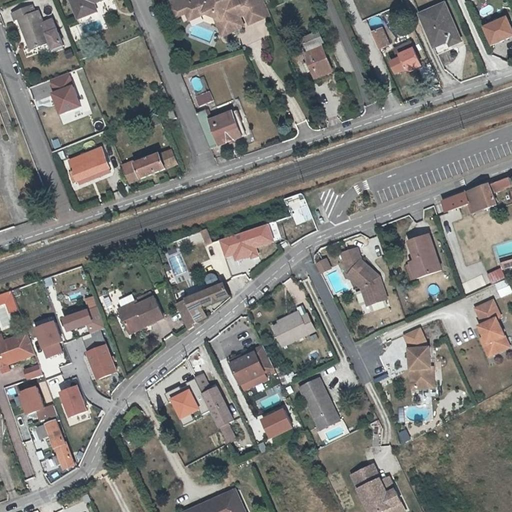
[(106,0),(73,0),(81,19),(98,12),(96,4),(106,0)]
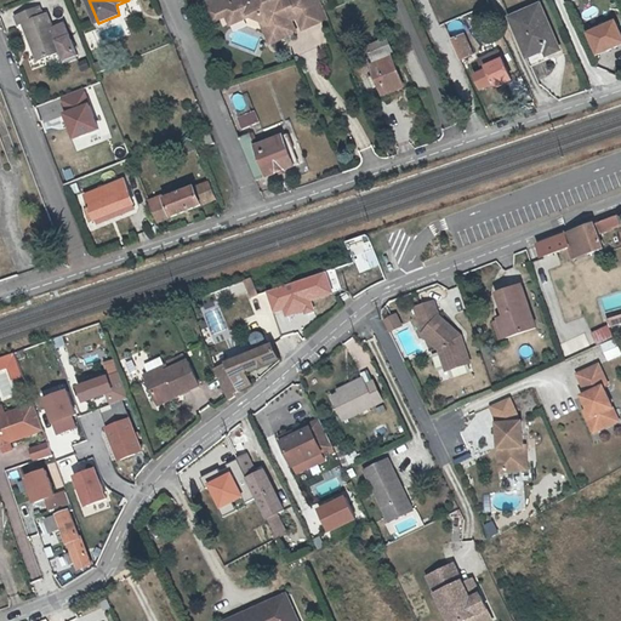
[(208,0),(206,0),(211,12),(237,1),(244,18),(250,17),(260,21),(271,24),(277,40),(296,32),(283,0),(208,0)]
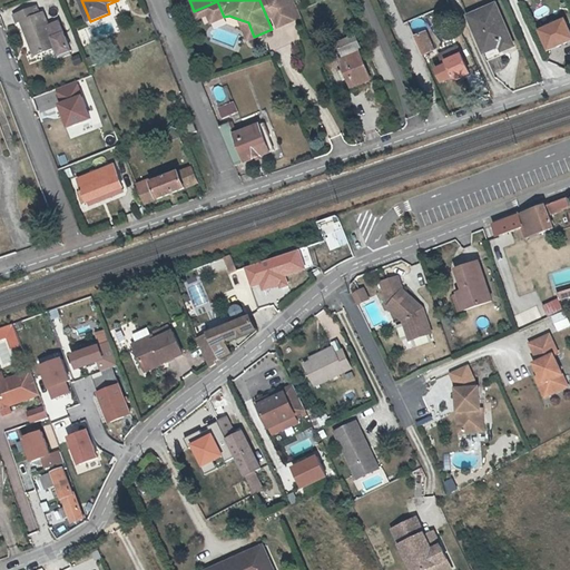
[(265,0),(259,0),(272,29),(300,17),(297,11),(292,0),(285,0),(288,7),(272,15),(265,0)]
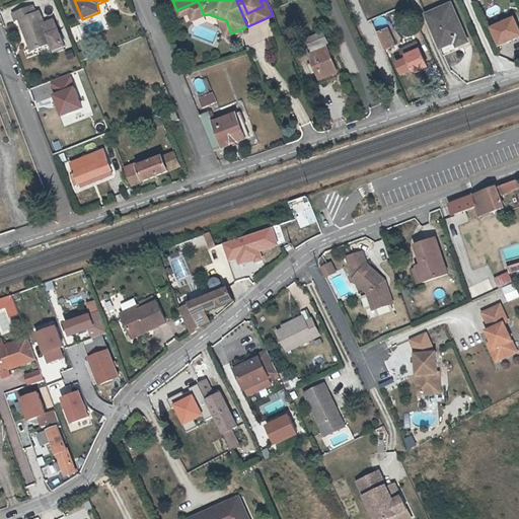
[(260,0),(241,0),(247,13),(263,6),(260,0)]
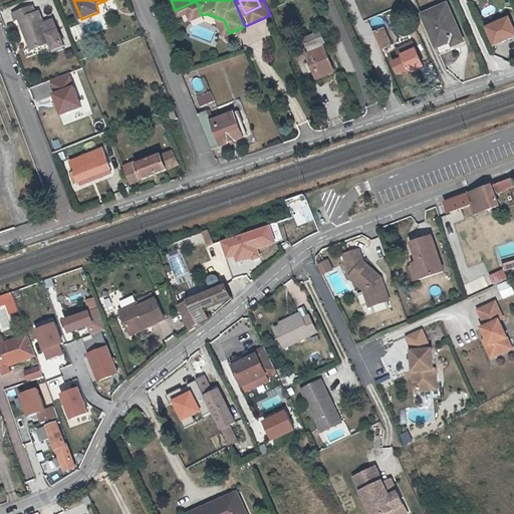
[(196,1),(175,10),(178,17),(187,13),(191,21),(202,15),(196,1)]
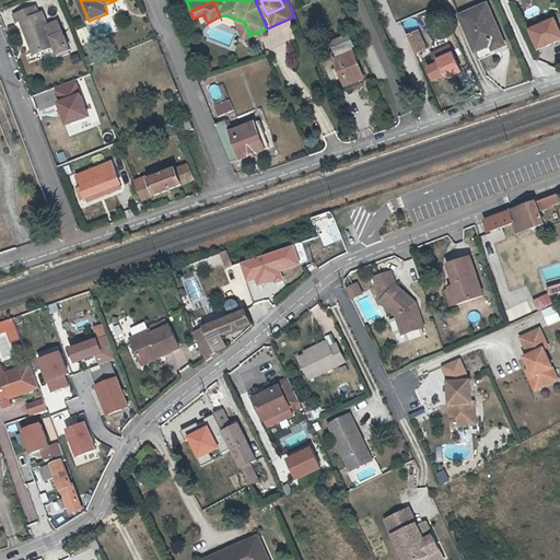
[(492,45),(494,49),(506,44),(489,3),(461,15),(476,53),(492,45)]
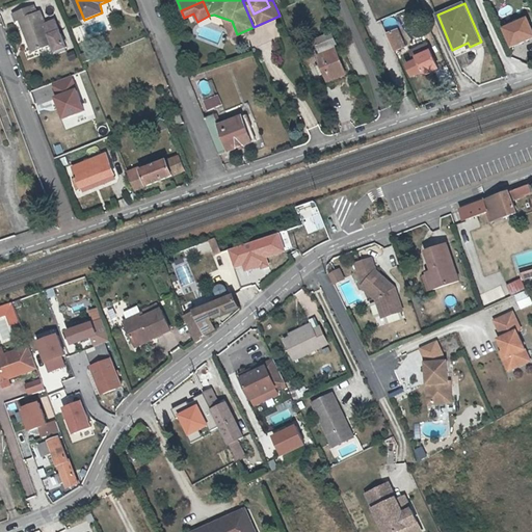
[(30,37),(36,53),(55,46),(58,54),(69,50),(59,24),(48,28),(43,15),(40,16),(35,8),(15,17),(18,24),(21,23),(27,38),(30,37)]
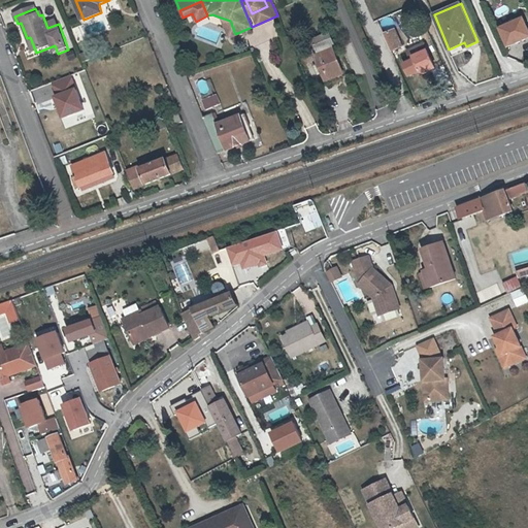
[(230,21),(221,18),(230,37),(235,34),(230,21)]
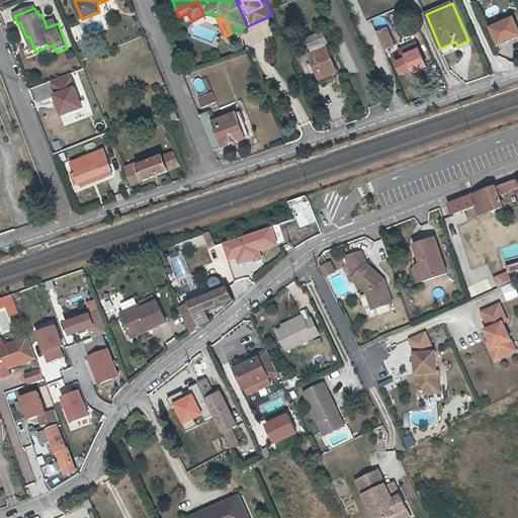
[(499,49),(517,41),(517,17),(492,27),(499,49)]
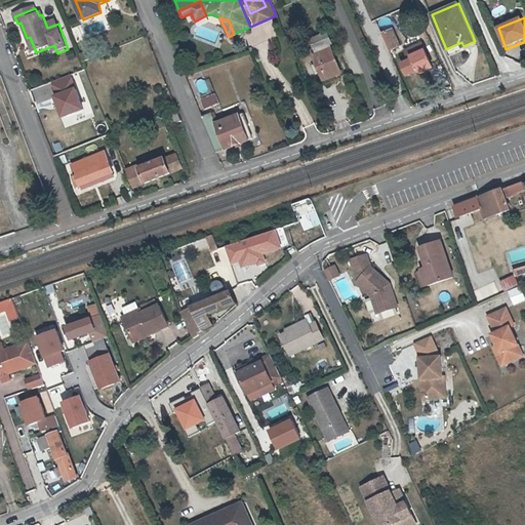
[(400,45),(393,29),(381,34),(391,54),(395,53),(393,48),(400,45)]
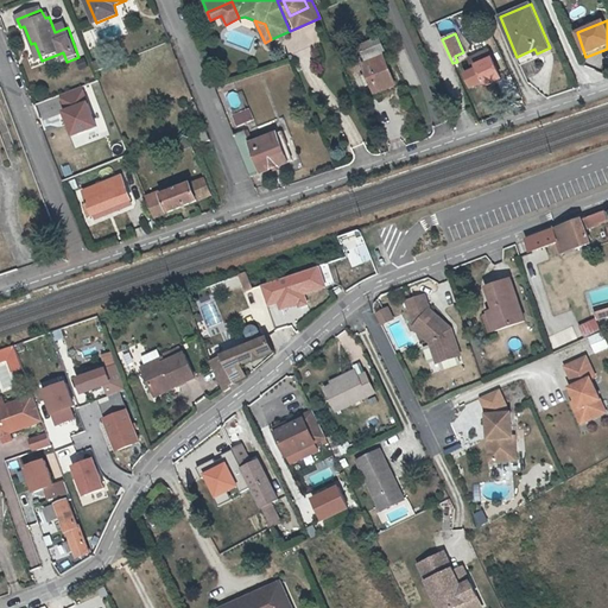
[(386,49),(380,35),(361,43),(367,56),(386,49)]
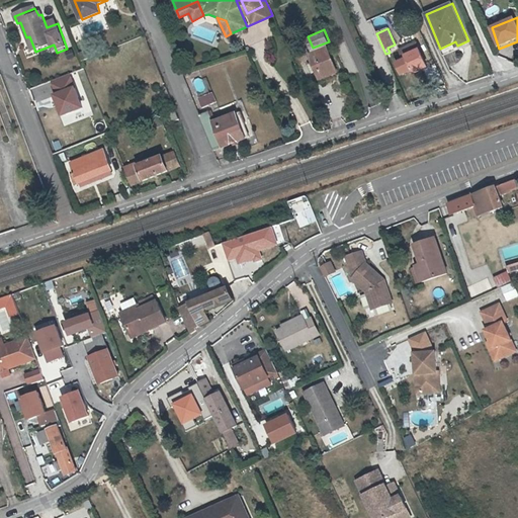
[(32,53),(35,52),(29,36),(26,37),(32,53)]
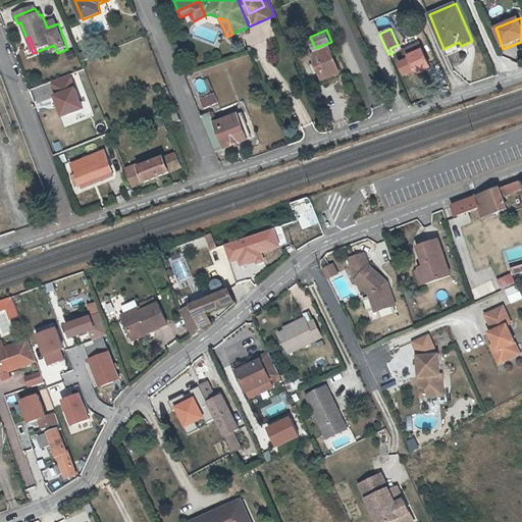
[(446,53),(461,46),(459,42),(444,49),(446,53)]
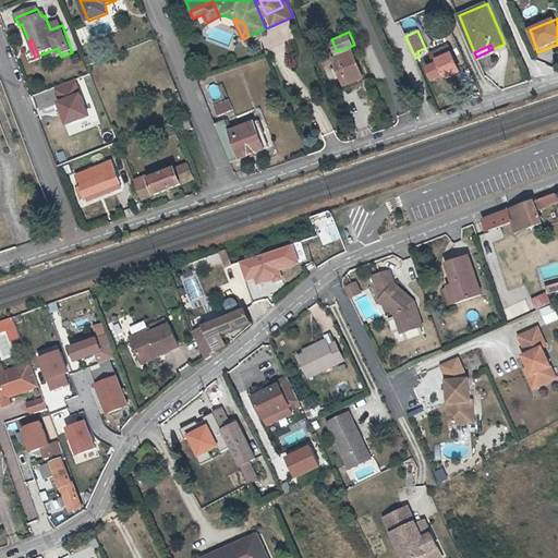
[(332,68),(336,77),(341,75),(344,84),(363,77),(352,49),(334,58),(337,65),(332,68)]
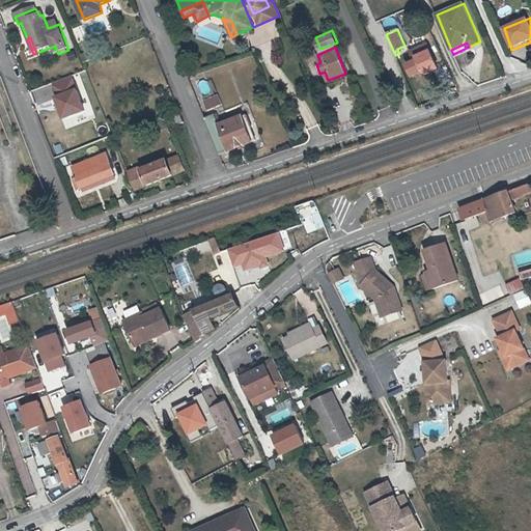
[(416,56),(418,59),(407,64),(412,76),(423,71),(424,74),(438,67),(429,50),(416,56)]
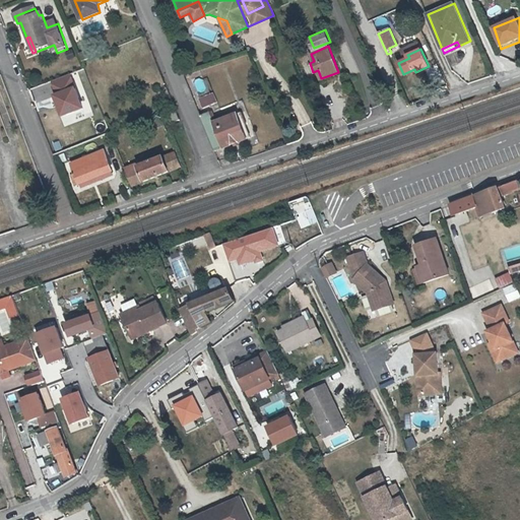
[(74,75),(54,82),(66,118),(86,110),(74,75)]
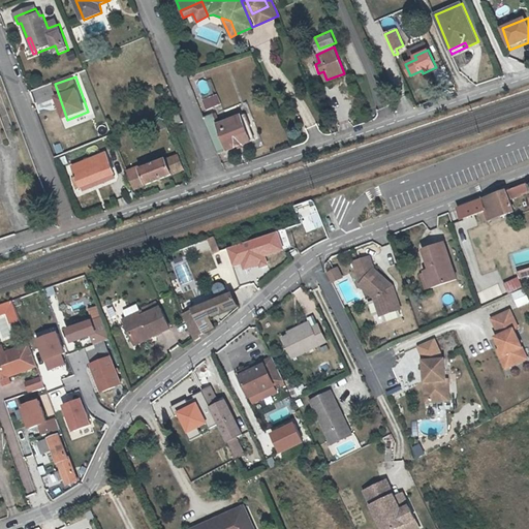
[(207,80),(198,83),(201,94),(210,92),(207,80)]
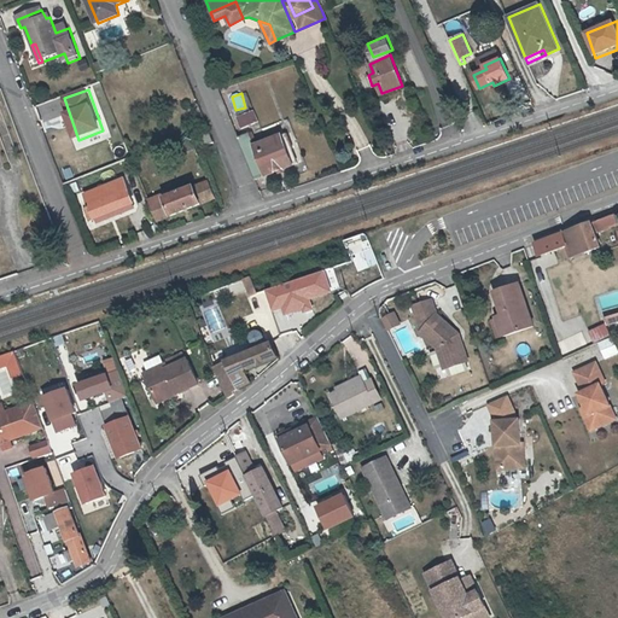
[(242,128),(260,122),(256,110),(238,117),(242,128)]
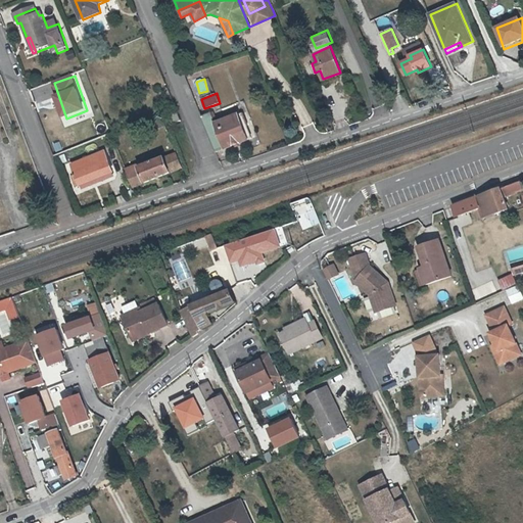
[(172,123),(181,119),(178,110),(169,114),(172,123)]
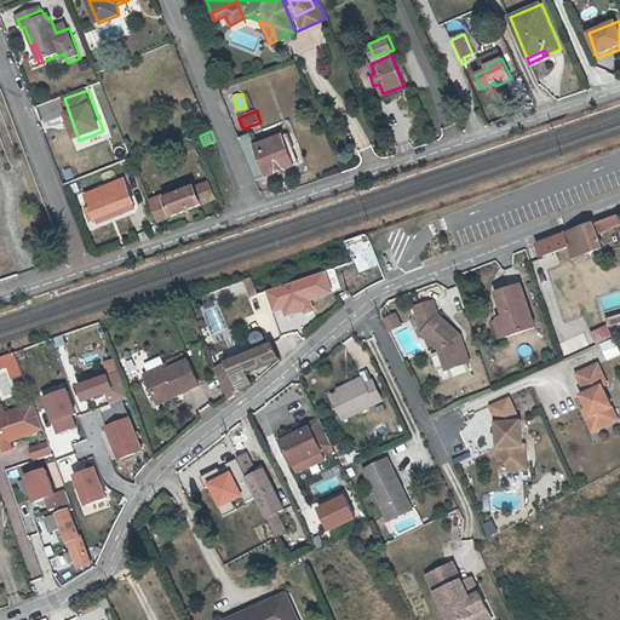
[(292,166),(281,137),(254,148),(248,133),(239,137),(256,181),(292,166)]
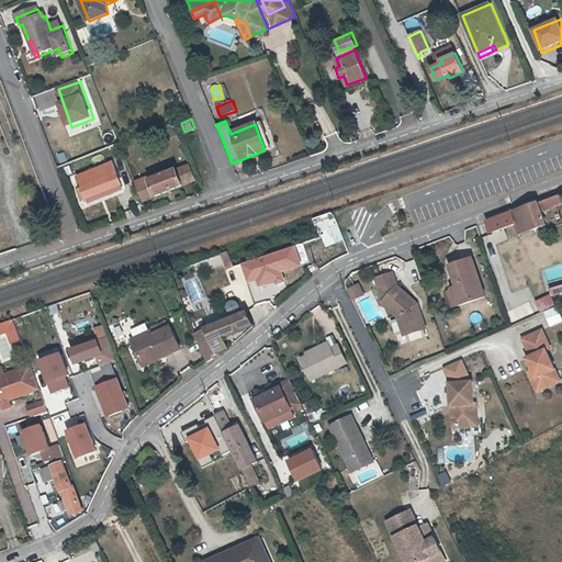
[(255,124),(265,150),(269,148),(258,123),(255,124)]
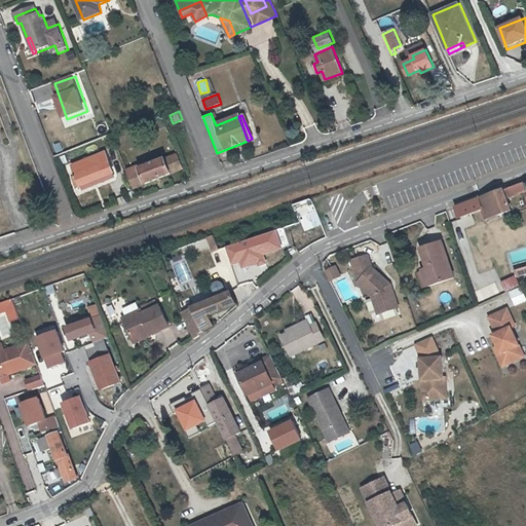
[(73,164),(78,175),(72,178),(76,188),(114,173),(106,151),(73,164)]
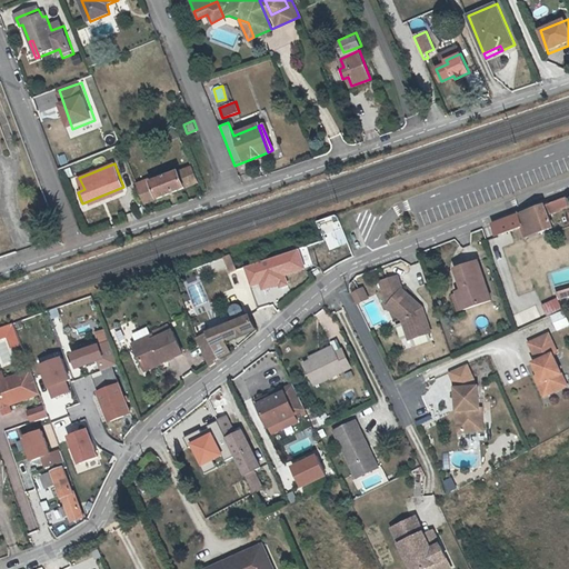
[(162,175),(161,173),(137,183),(145,203),(199,182),(193,166),(169,175),(169,172),(162,175)]
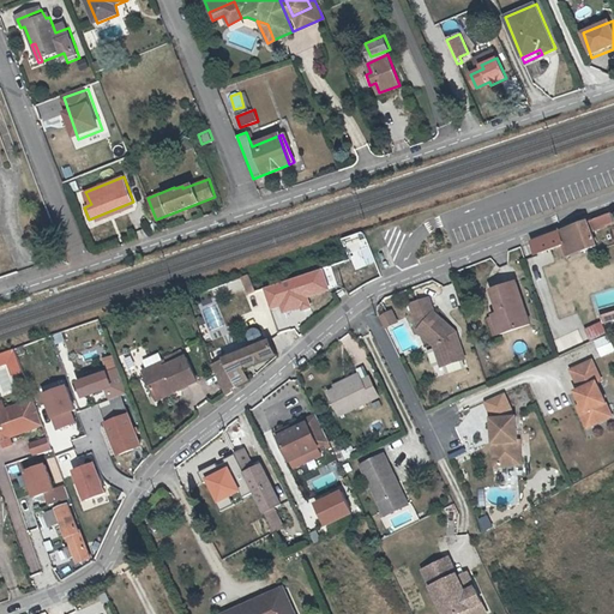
[(573,226),(582,250),(596,244),(591,229),(612,221),(613,220),(613,217),(612,212),(573,226)]
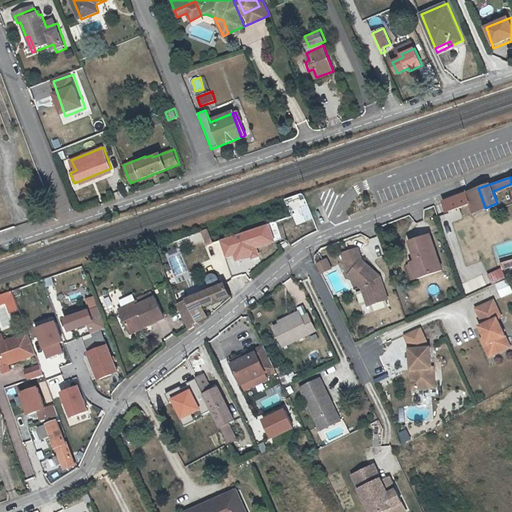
[(478,188),(445,201),(448,209),(469,202),(473,212),(485,208),(478,188)]
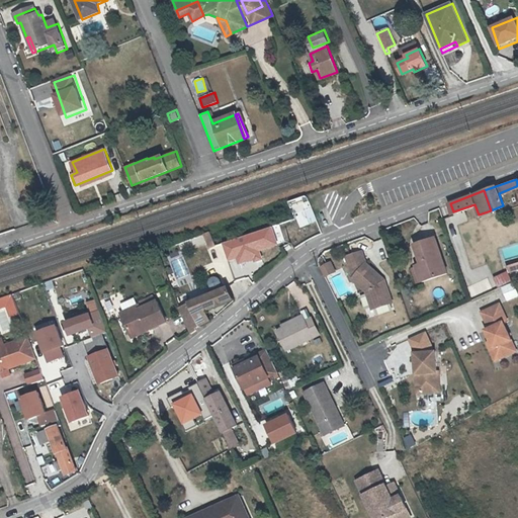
[(420,262),(425,278),(446,271),(434,236),(414,243),(420,262)]
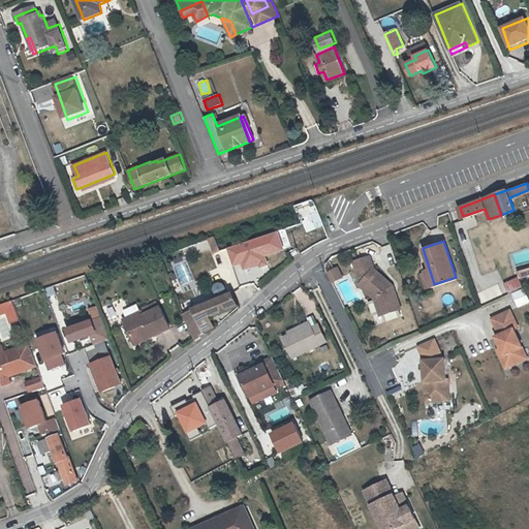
[(385,285),(390,281),(372,265),(369,252),(352,257),(359,279),(358,280),(372,293),(377,311),(398,306),(395,293),(385,285)]
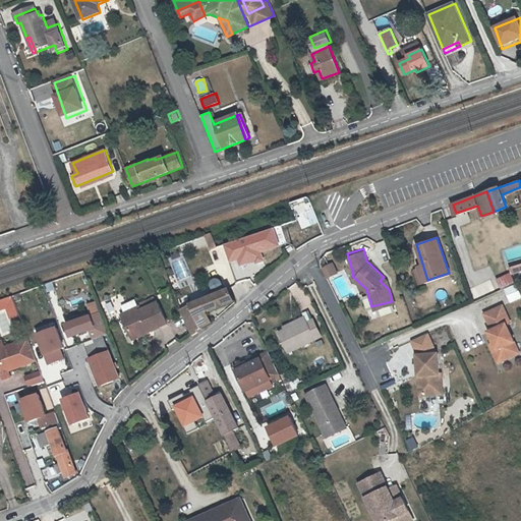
[(328,263),(322,266),(326,275),(333,272),(328,263)]
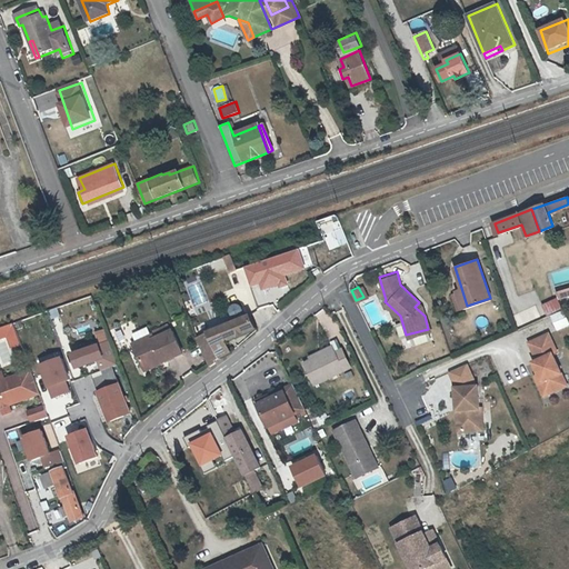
[(461,307),(467,306),(461,288),(456,290),(461,307)]
